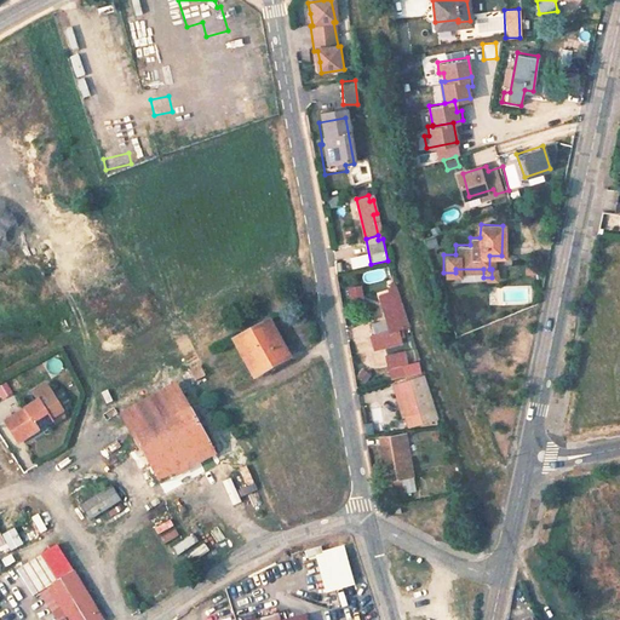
[(424,240),(426,248),(437,245),(435,236),(424,240)]
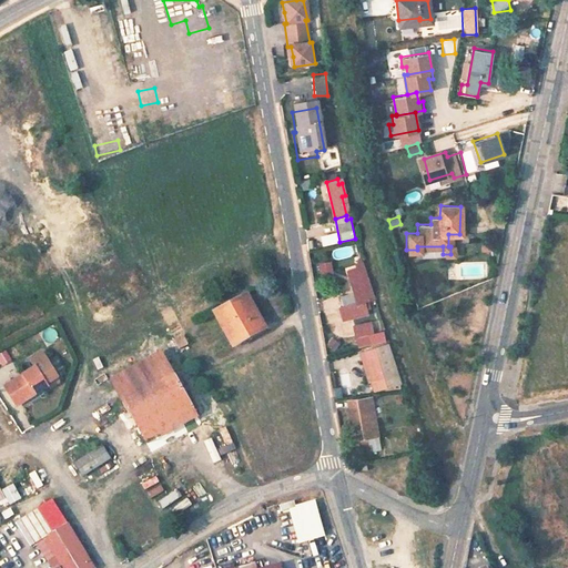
[(318,275),(332,274),(331,261),(317,262),(318,275)]
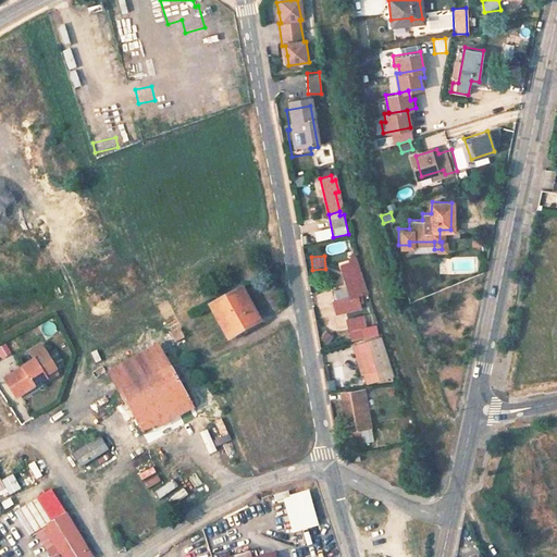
[(351,298),(337,301),(341,313),(367,306),(357,275),(362,274),(358,258),(350,260),(351,264),(343,267),(351,298)]
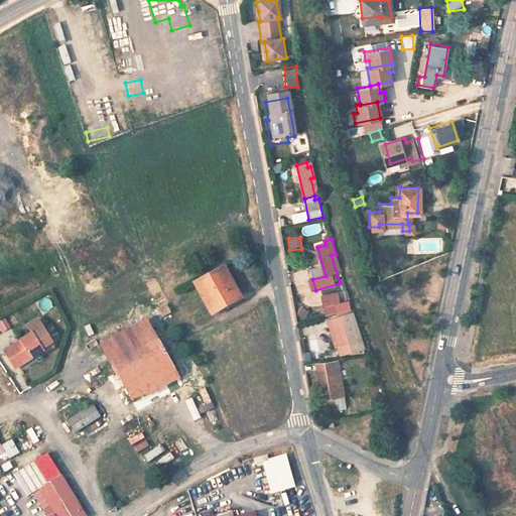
[(222,265),(194,282),(211,309),(239,293),(222,265)]
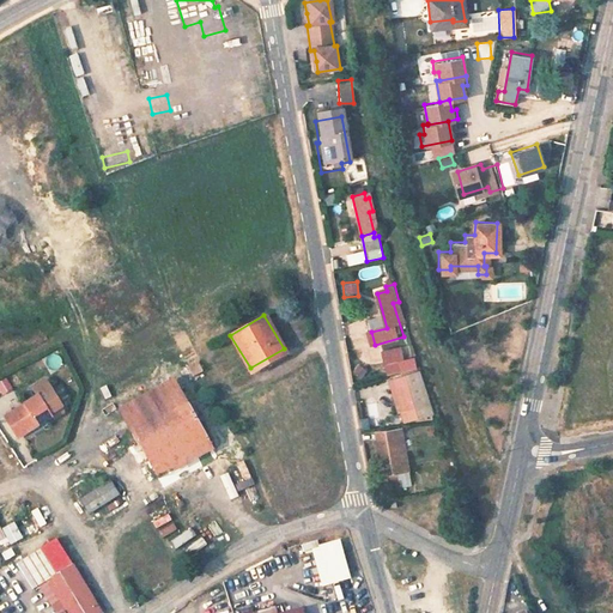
[(394,349),(376,353),(380,366),(399,362),(394,349)]
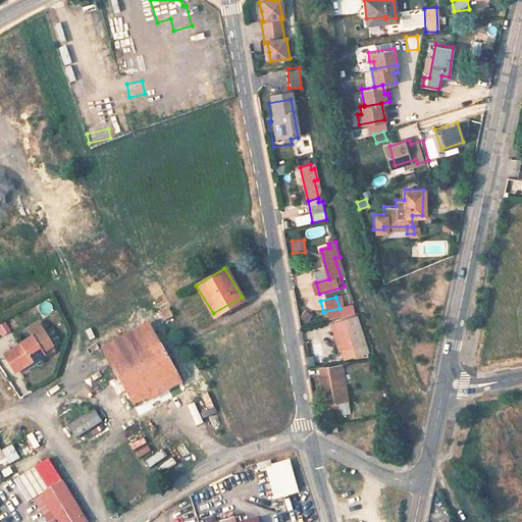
[(163,319),(171,316),(167,308),(159,312),(163,319)]
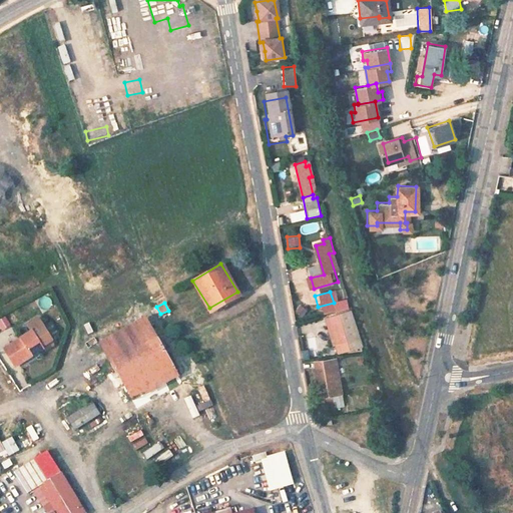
[(0,318),(0,330),(1,331),(10,326),(4,316),(0,318)]
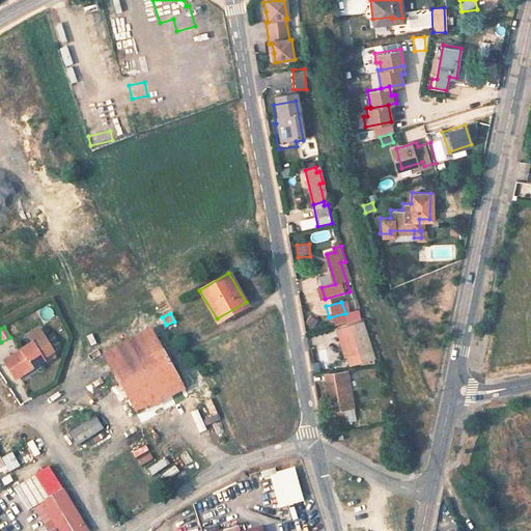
[(40,330),(29,337),(34,344),(6,363),(18,381),(47,362),(45,360),(55,353),(40,330)]
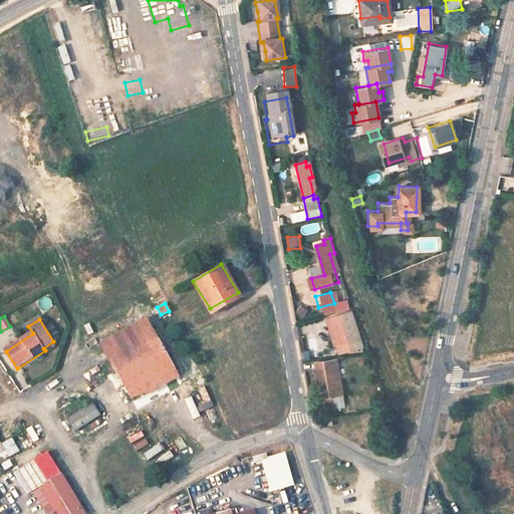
[(134,400),(179,374),(150,324),(117,343),(115,340),(103,347),(134,400)]
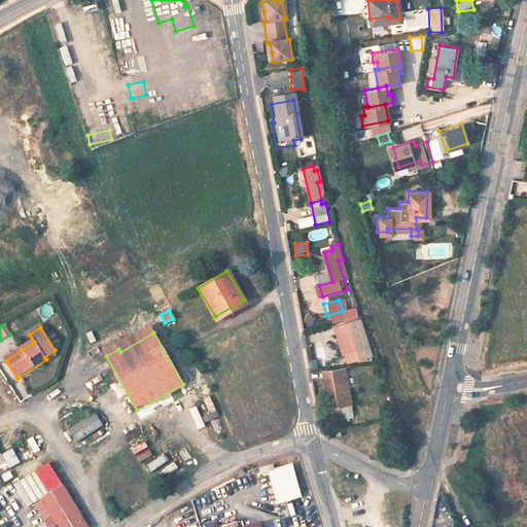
[(341,363),(355,357),(359,356),(362,363),(372,359),(365,342),(356,345),(351,347),(349,340),(346,332),(331,338),(335,344),(341,363)]
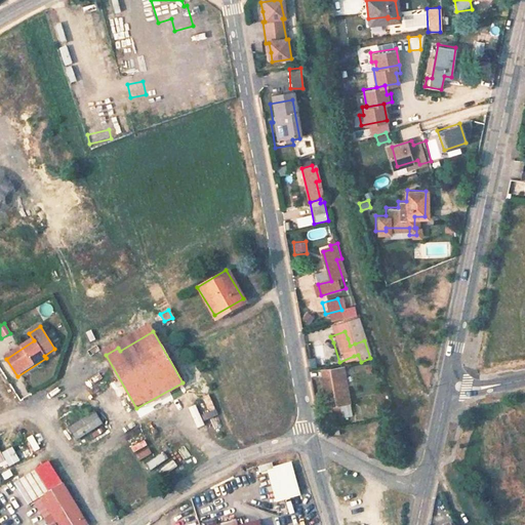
[(54,349),(44,356),(46,358),(47,360),(57,353),(54,349)]
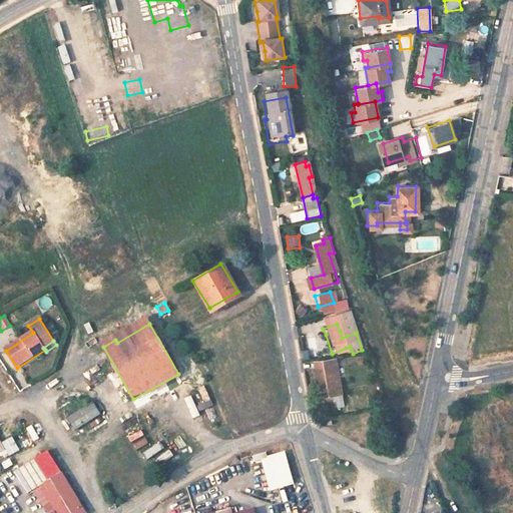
[(341,370),(322,371),(325,408),(336,407),(336,400),(343,399),(341,370)]
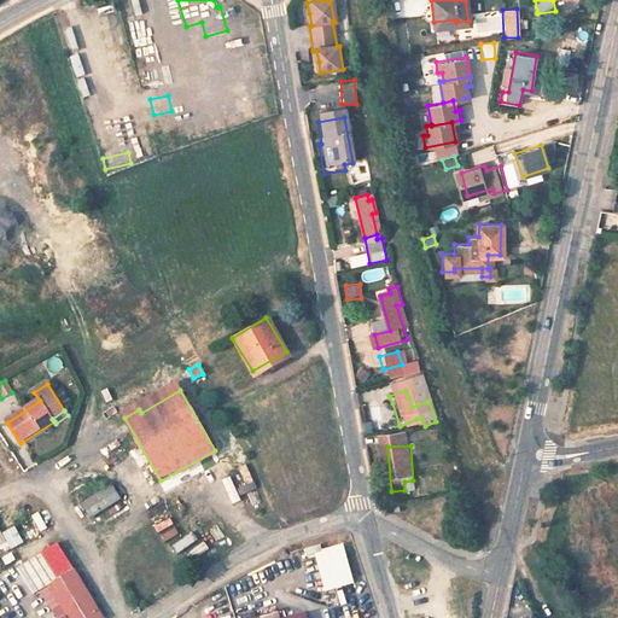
[(245,464),(232,468),(242,494),(255,489),(245,464)]
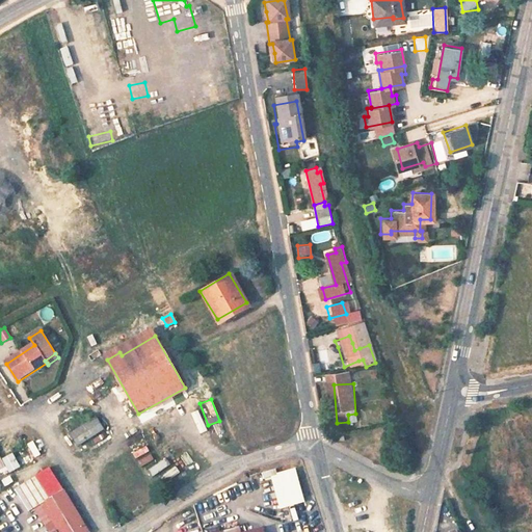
[(76,446),(102,429),(94,416),(68,432),(76,446)]
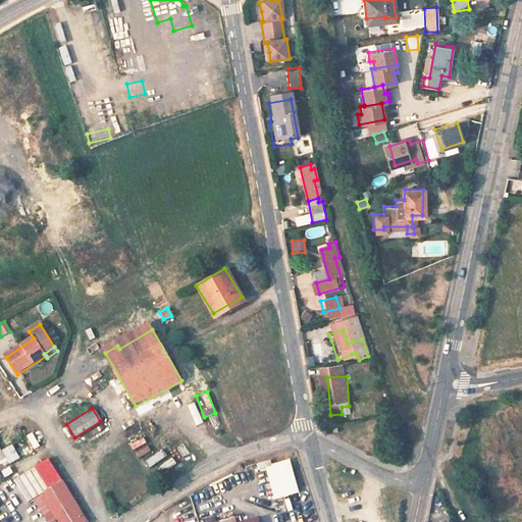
[(31,448),(42,445),(38,429),(25,433),(31,448)]
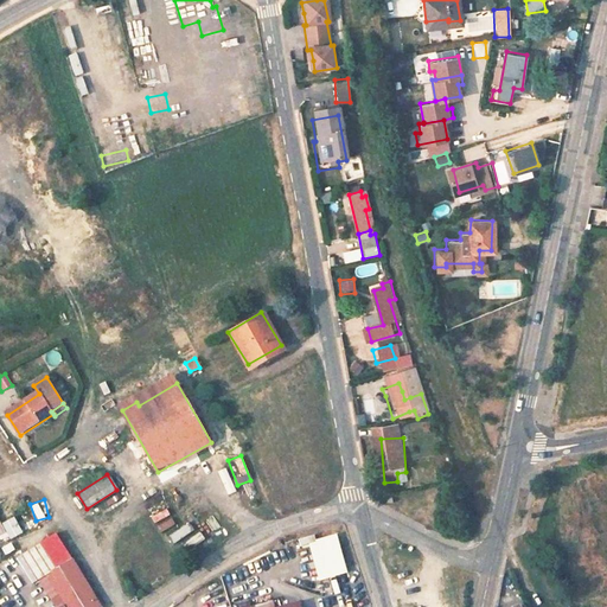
[(158,532),(174,524),(164,506),(148,516),(158,532)]
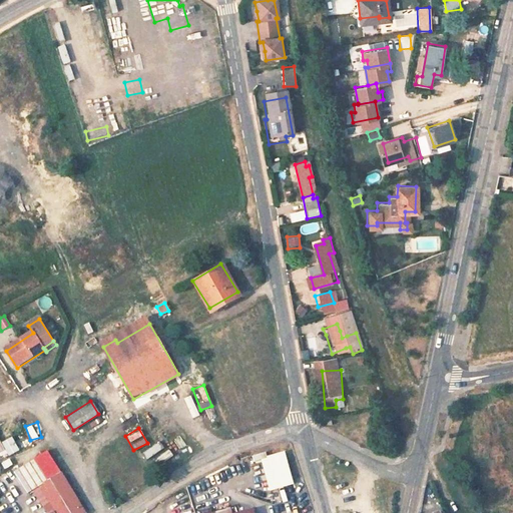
[(105,447),(120,438),(117,434),(103,442),(105,447)]
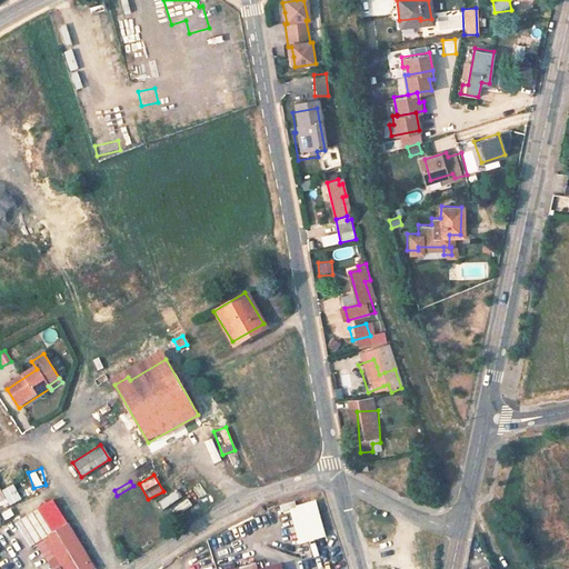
[(0,490),(7,506),(20,499),(12,483),(0,489),(0,490)]
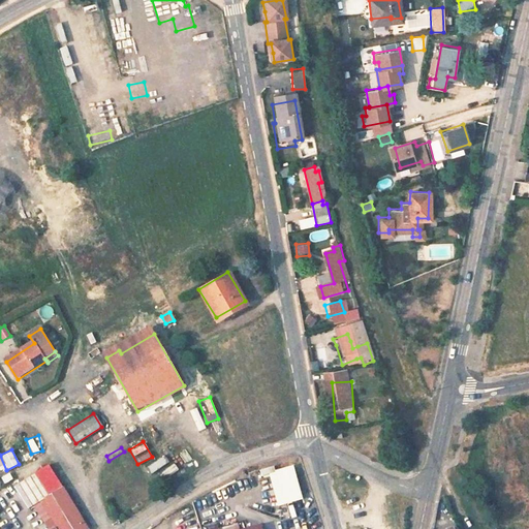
[(145,467),(150,473),(167,462),(163,455),(145,467)]
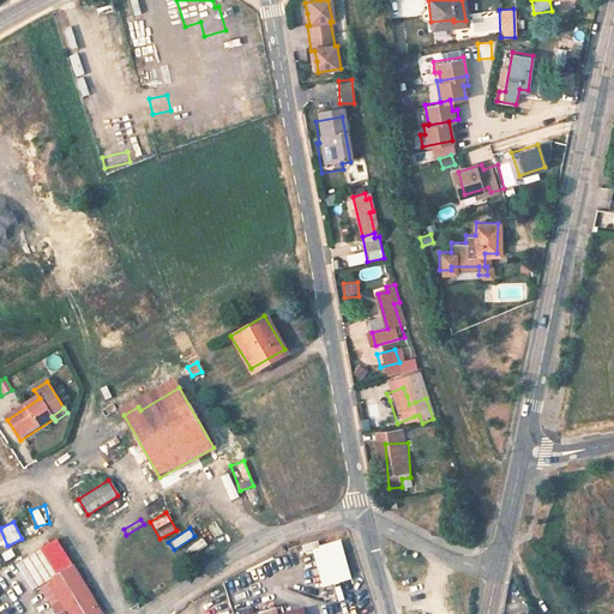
[(342,540),(323,545),(332,581),(350,577),(342,540)]
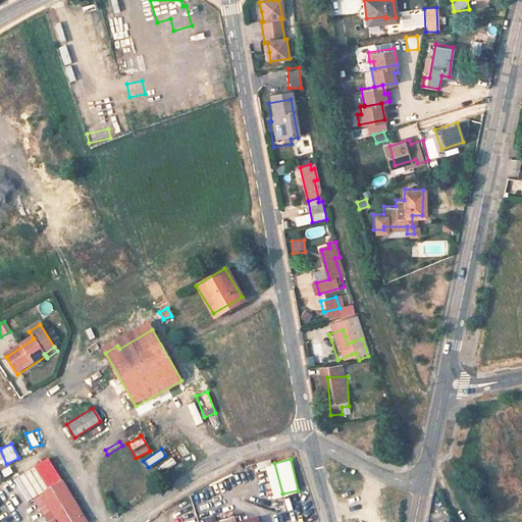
[(80,521),(58,487),(43,497),(58,521),(80,521)]
